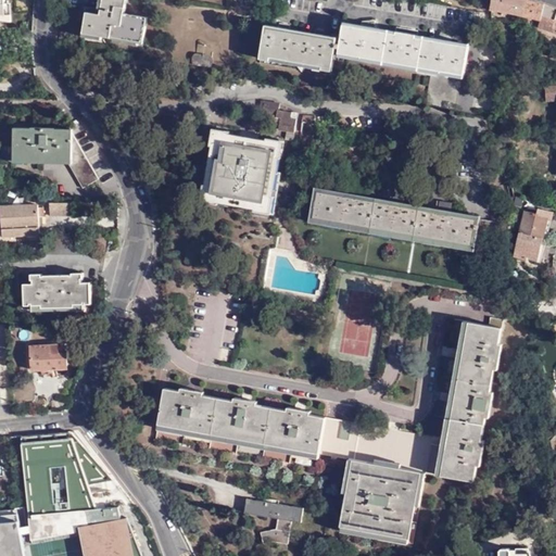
[(125,11),(126,0),(102,0),(100,13),(99,21),(86,19),(84,32),(111,37),(112,34),(143,39),(148,15),(125,11)]
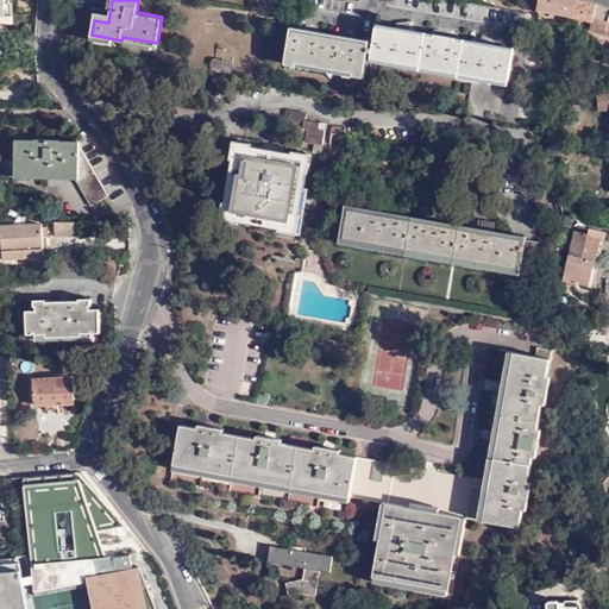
[(565,0),(539,0),(540,10),(563,14),(565,0)]
